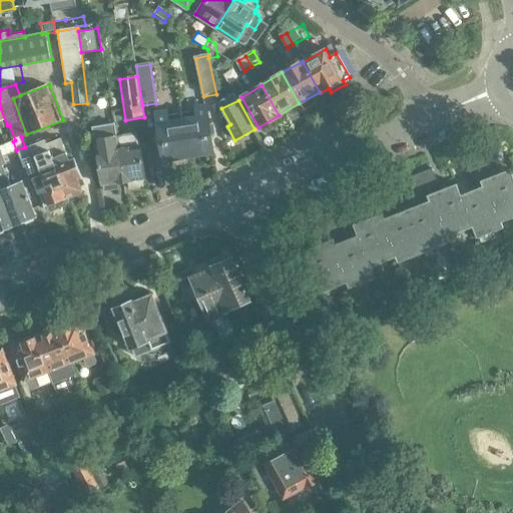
[(187,154),(187,158),(213,155),(206,107),(195,109),(195,112),(181,114),(187,154)]
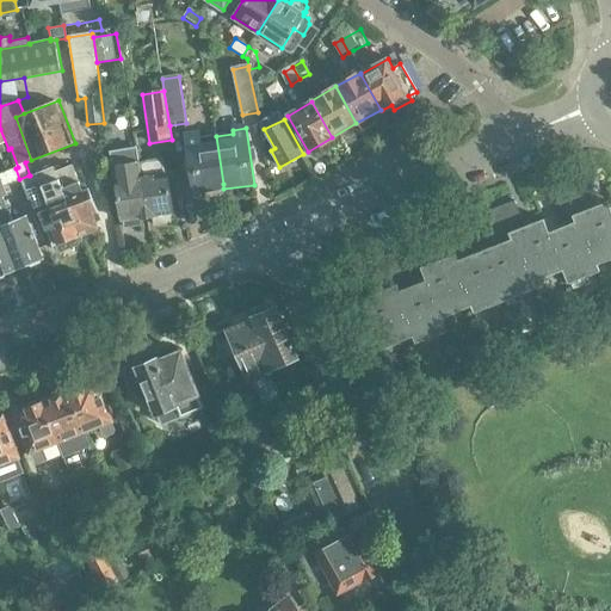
[(223,184),(216,136),(198,139),(197,135),(185,136),(192,193),(223,189),(223,184)]
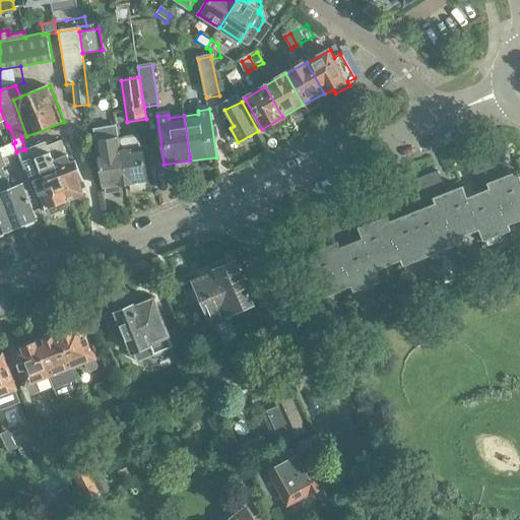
[(116,126),(93,129),(103,187),(105,187),(106,193),(119,191),(119,185),(125,184),(120,149),(116,126)]
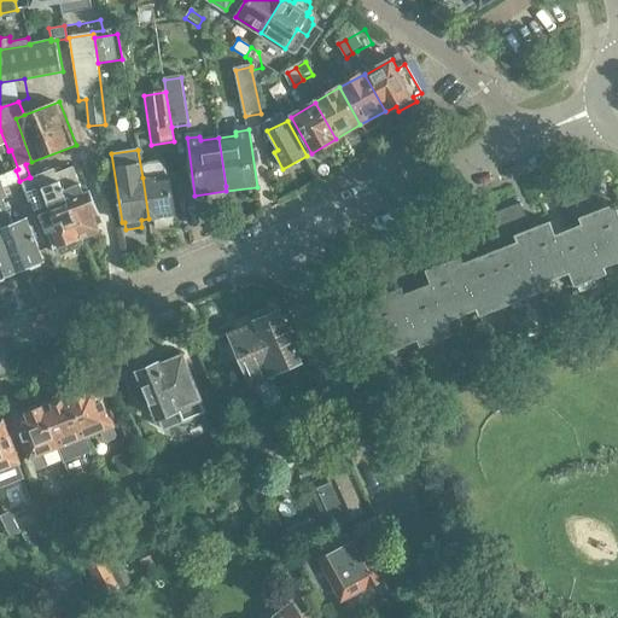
[(176,223),(169,174),(174,173),(173,158),(140,163),(143,178),(149,219),(153,219),(156,227),(176,223)]
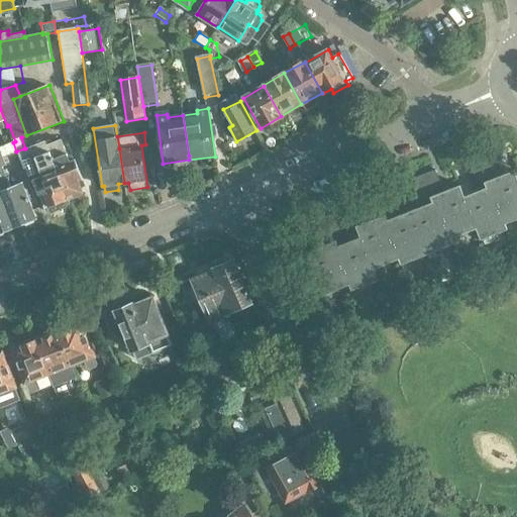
[(45,140),(30,146),(35,159),(49,153),(68,199),(82,193),(80,187),(85,185),(75,160),(70,161),(62,140),(47,145),(45,140)]
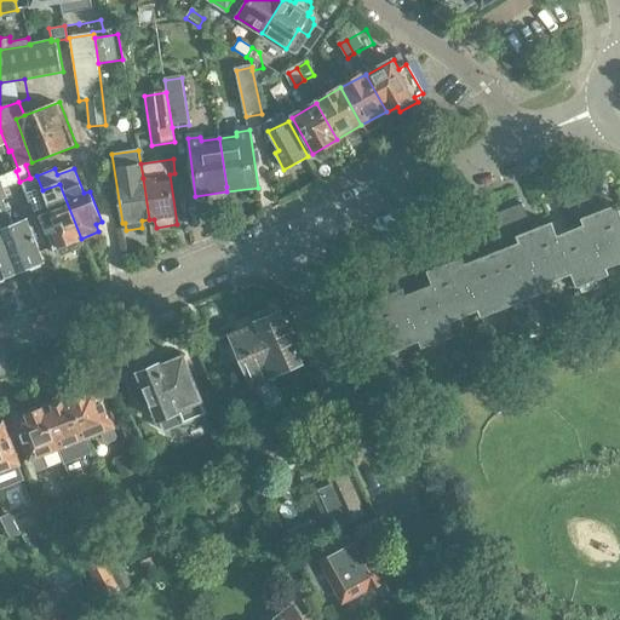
[(10,197),(1,176),(0,176),(0,233),(16,271),(26,267),(32,270),(40,267),(41,263),(41,260),(42,260),(27,220),(16,225),(5,200),(10,197)]
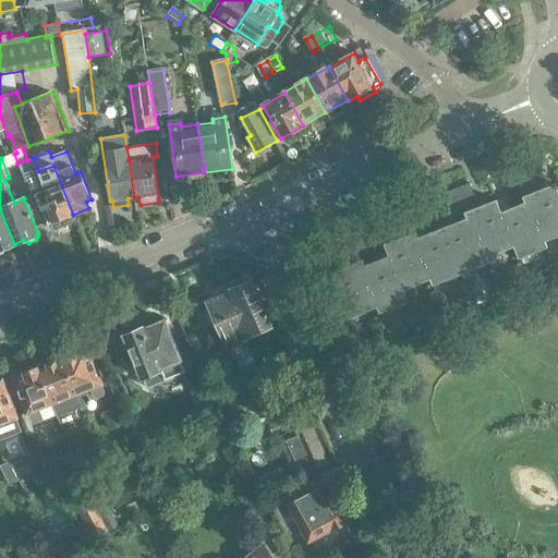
[(32,174),(38,171),(33,158),(27,160),(26,160),(26,161),(32,174)]
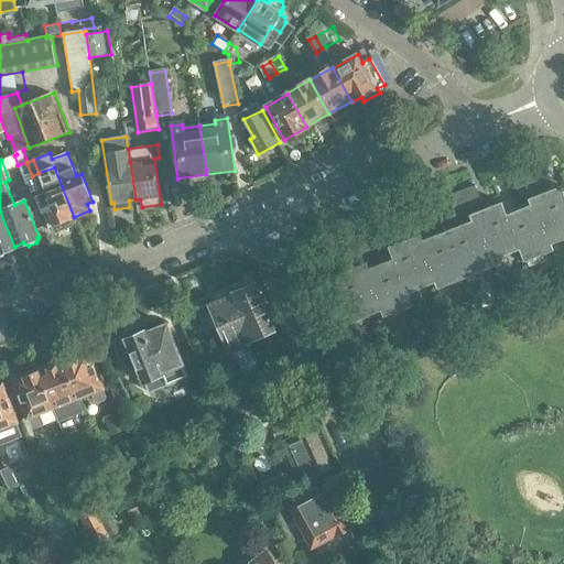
[(26,163),(19,165),(31,197),(35,196),(47,227),(49,227),(50,230),(56,231),(72,226),(75,220),(74,217),(54,167),(39,173),(32,176),(26,163)]
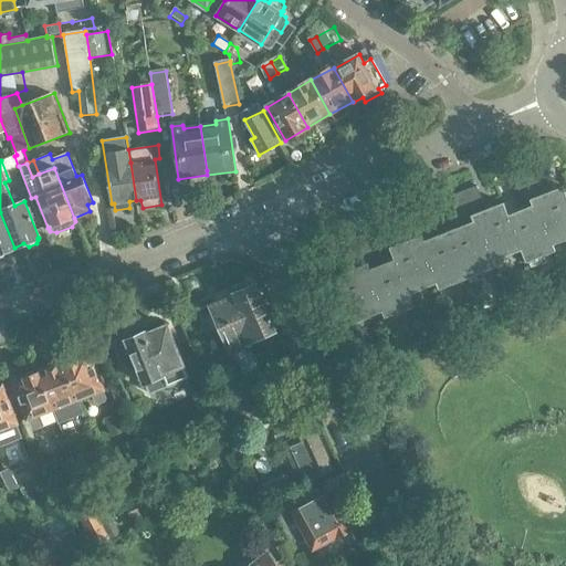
[(523,171),(527,181),(537,177),(534,168),(523,171)]
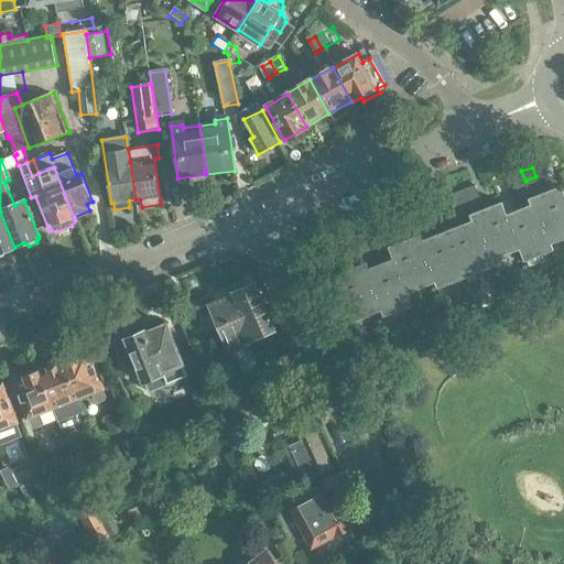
[(514,185),(525,181),(521,171),(511,175),(514,185)]
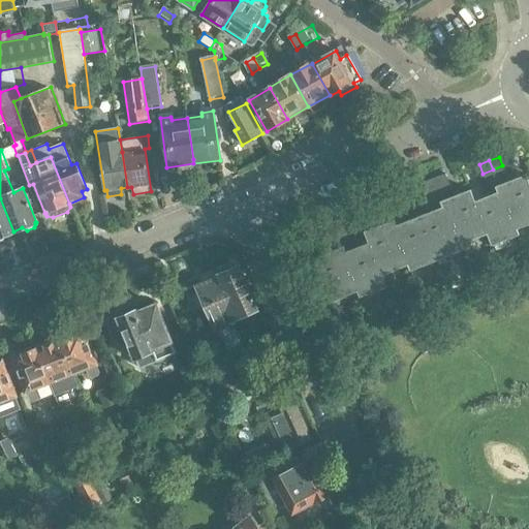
[(493,169),(496,178),(506,174),(502,165),(493,169)]
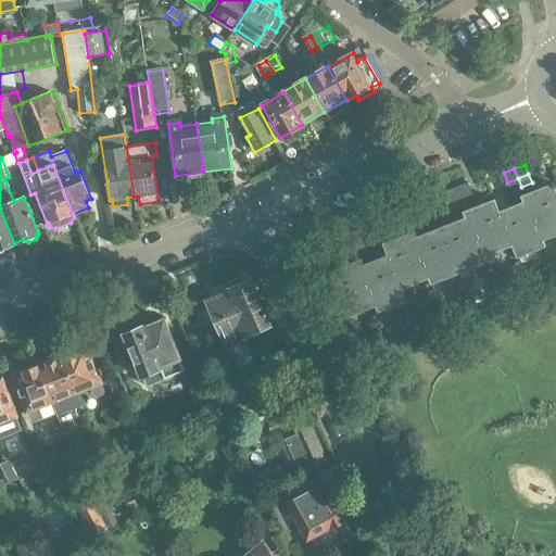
[(510,191),(521,187),(518,178),(507,182),(510,191)]
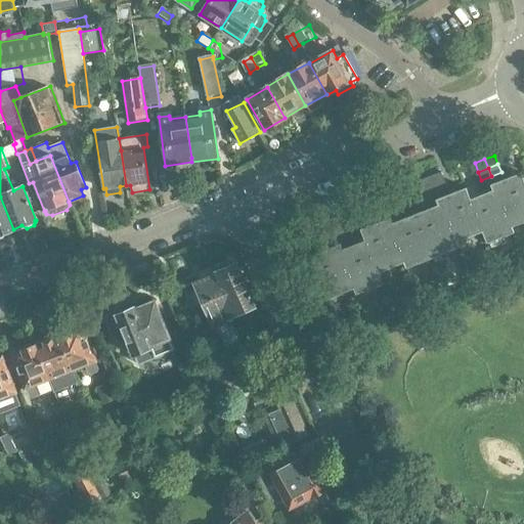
[(431,176),(434,184),(444,180),(441,172),(431,176)]
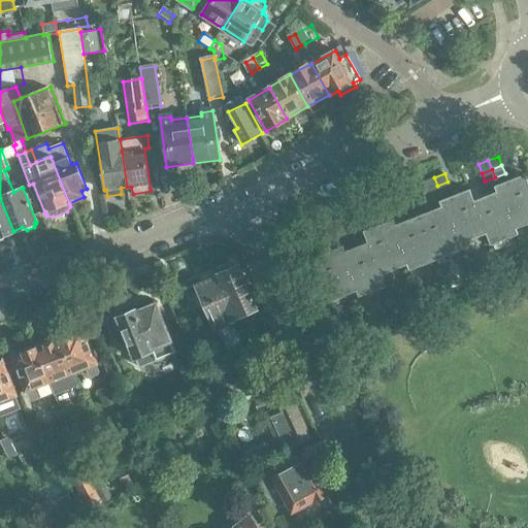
[(499,184),(516,227),(527,222),(527,179),(526,173),(499,184)]
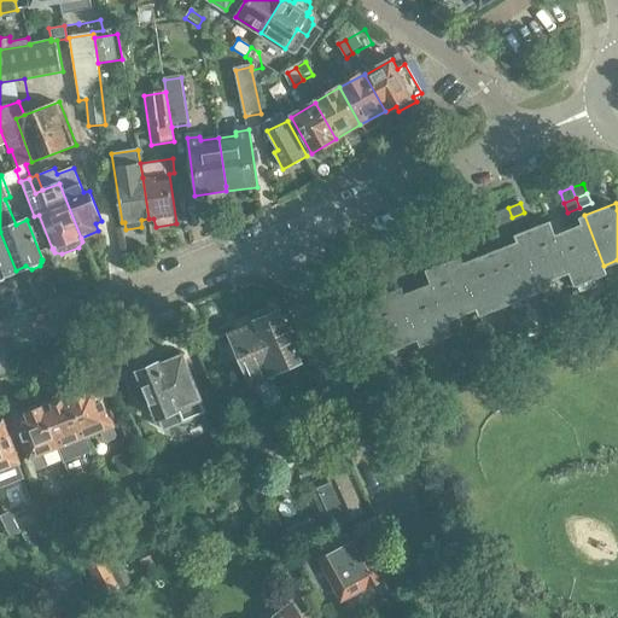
[(500,222),(512,217),(508,208),(496,213),(500,222)]
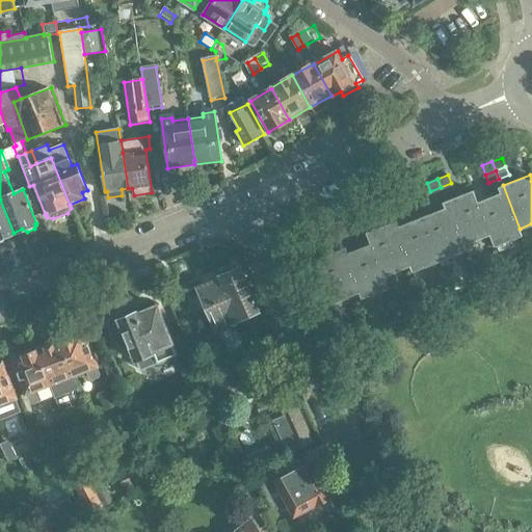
[(441,187),(444,195),(454,191),(451,183),(441,187)]
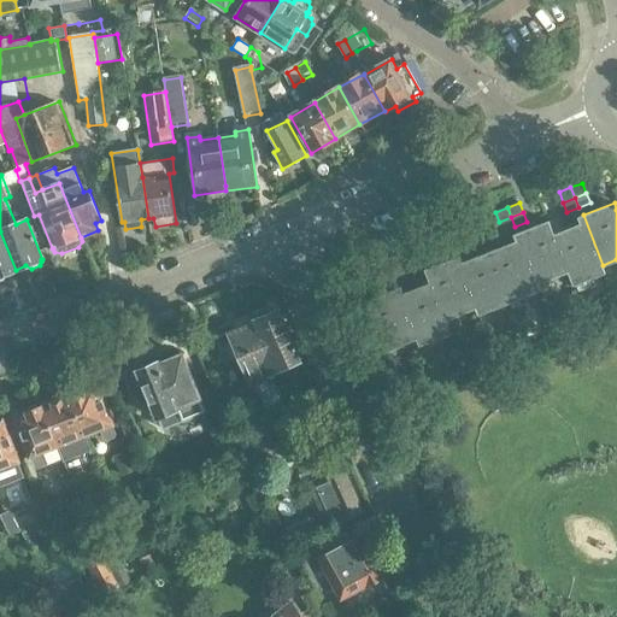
[(554,234),(569,271),(574,285),(605,272),(603,265),(583,215),(577,217),(581,223),(554,234)]
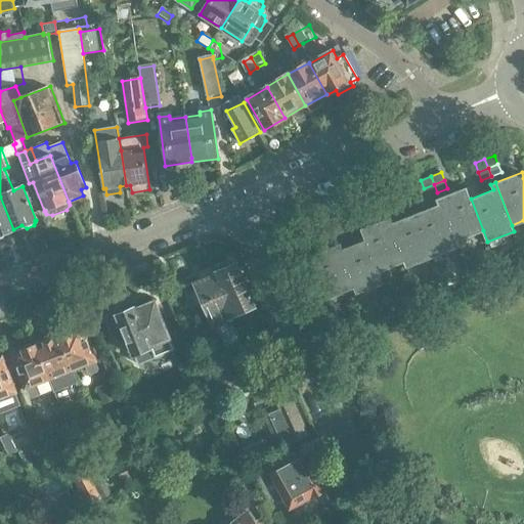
[(427,197),(437,192),(434,184),(424,188),(427,197)]
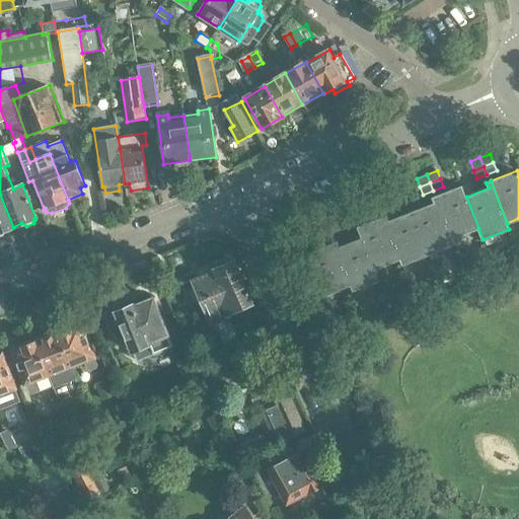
[(437,196),(453,238),(478,228),(466,197),(462,186),(437,196)]
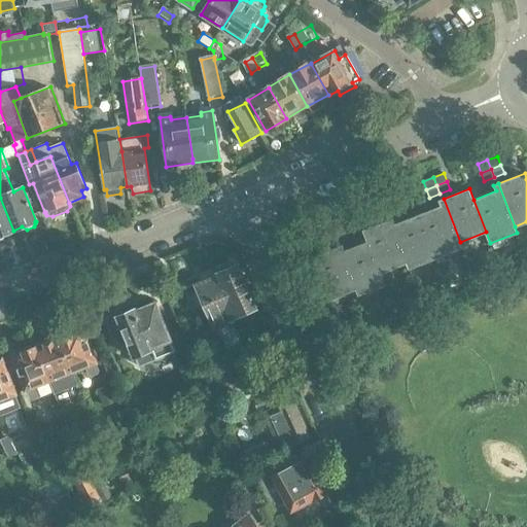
[(380,198),(384,206),(394,202),(391,194),(380,198)]
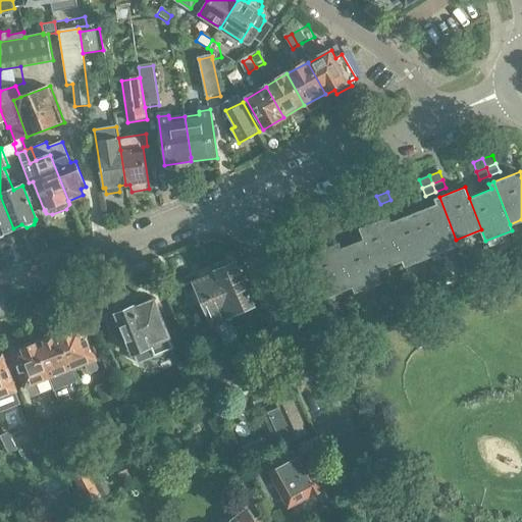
[(0,196),(0,237),(3,237),(4,232),(4,231),(13,228),(0,196)]
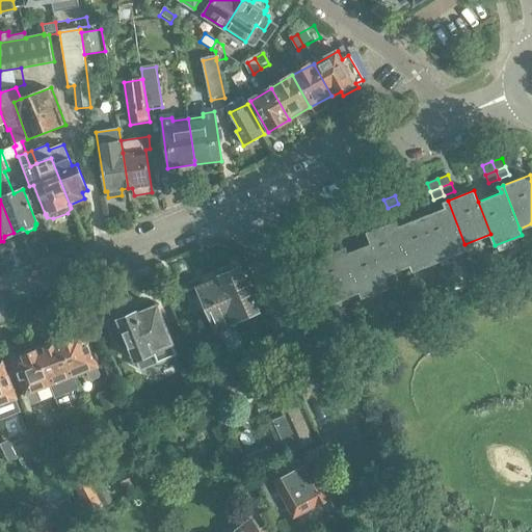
[(377,212),(388,208),(383,200),(373,204),(377,212)]
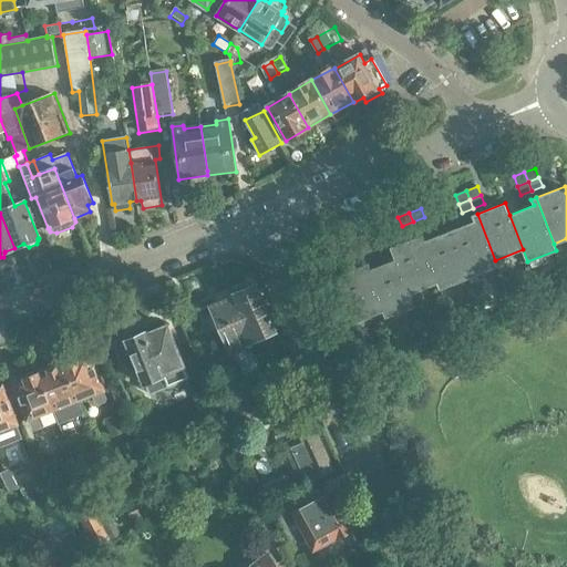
[(498,266),(495,260),(477,214),(472,215),(475,222),(451,232),(468,278),(498,266)]
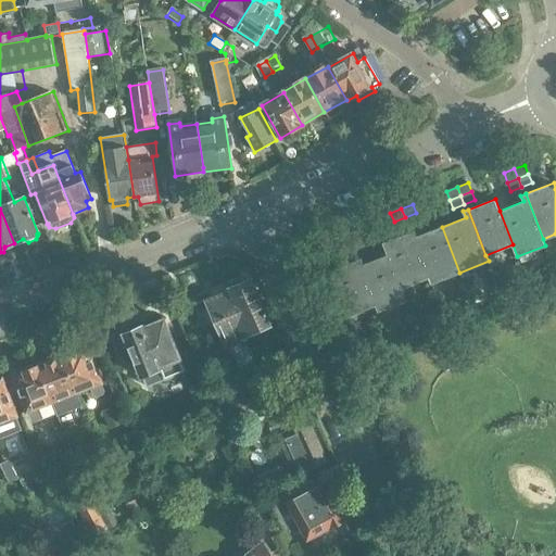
[(405,217),(408,226),(419,222),(416,213),(405,217)]
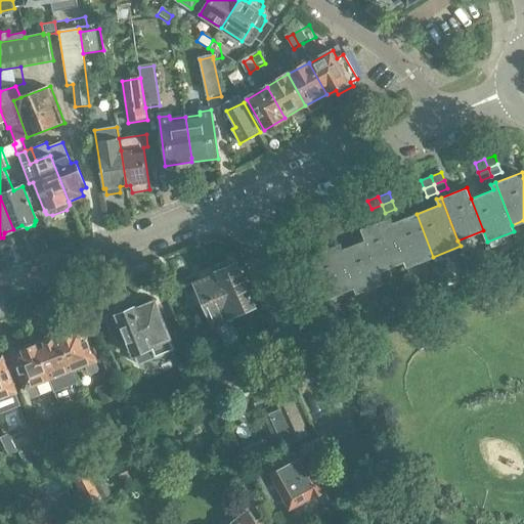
[(375,217),(385,213),(382,205),(372,209),(375,217)]
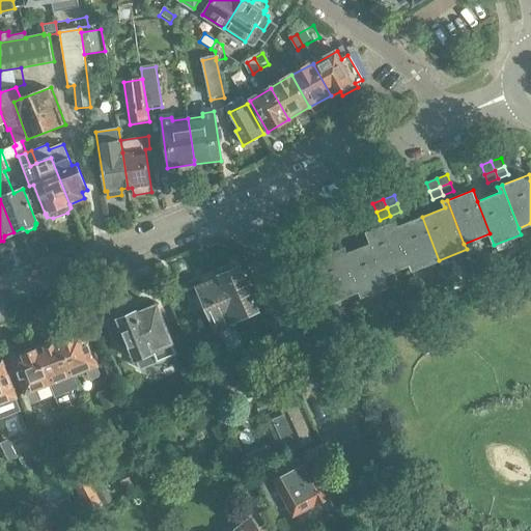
[(392,221),(410,264),(412,271),(439,260),(422,217),(398,226),(396,219),(392,221)]
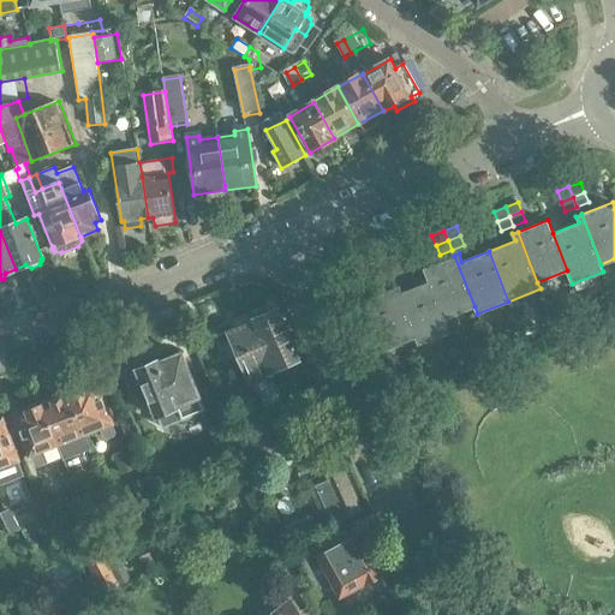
[(383,260),(387,269),(400,264),(396,255),(383,260)]
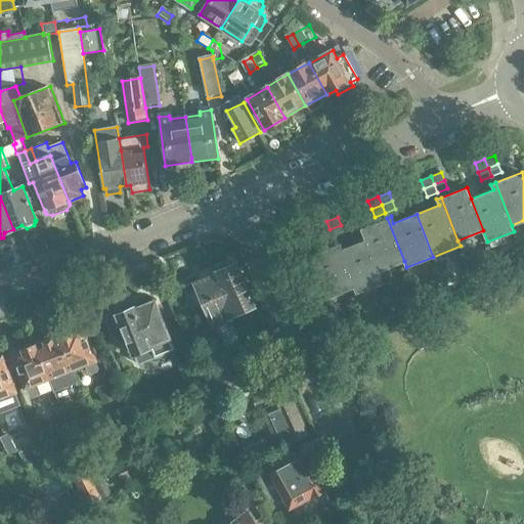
[(366,239),(380,271),(404,261),(387,218),(361,228),(366,239)]
